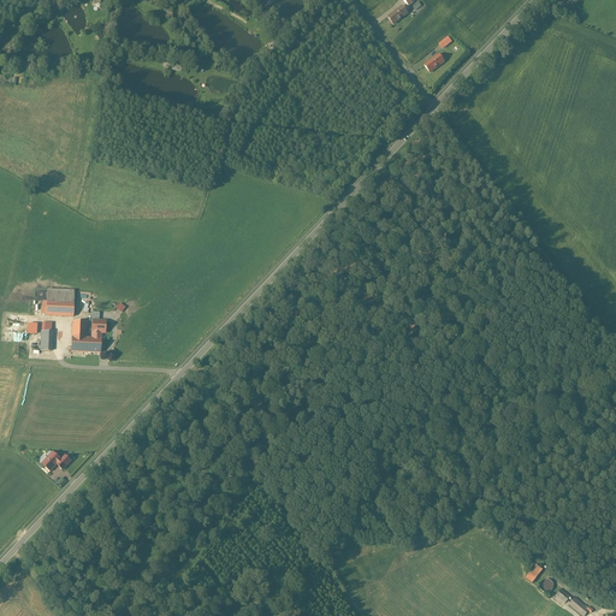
[(402,7),(388,18),(394,25),(407,15),(402,7)]
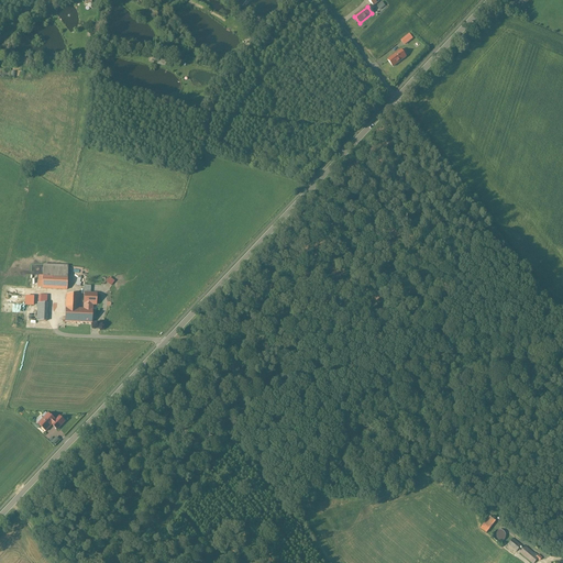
[(400,51),(388,61),(393,67),(406,57),(400,51)]
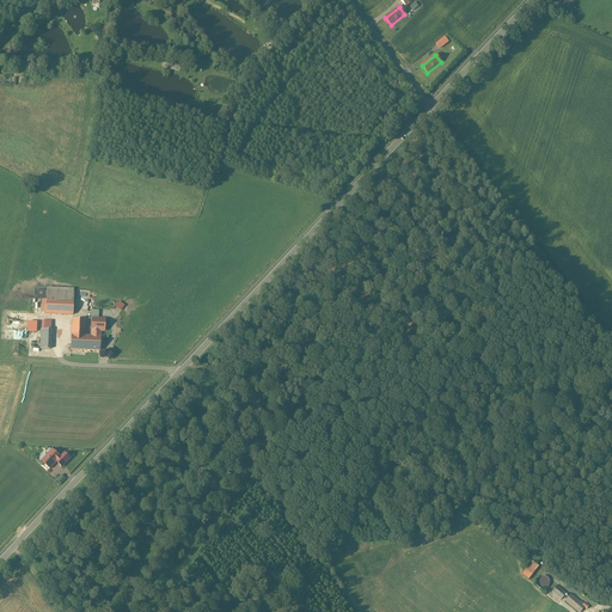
[(74,289),(47,288),(46,314),(73,316),(74,289)]
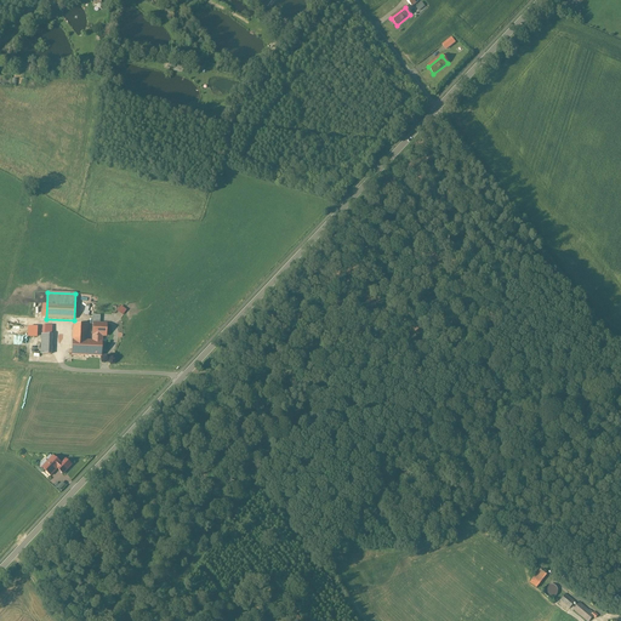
[(123,315),(126,311),(120,306),(117,311),(123,315)]
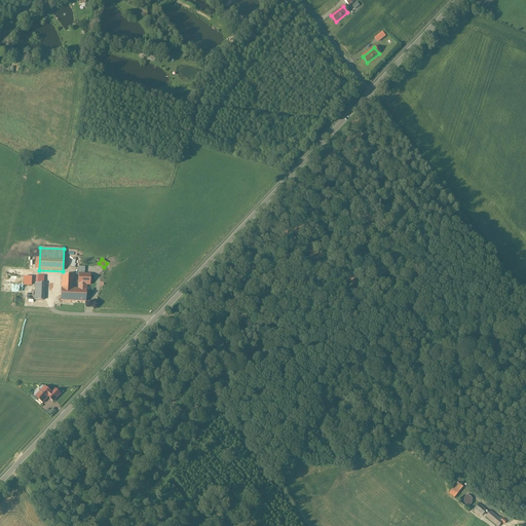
[(84,274),(79,274),(78,285),(79,285),(79,283),(86,283),(86,285),(89,285),(89,275),(84,274)]
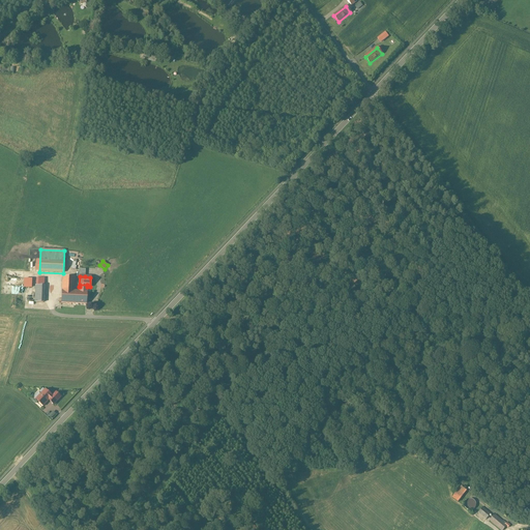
[(75,277),(62,277),(61,303),(86,304),(87,292),(87,287),(87,285),(80,285),(80,287),(79,291),(74,291),(75,277)]
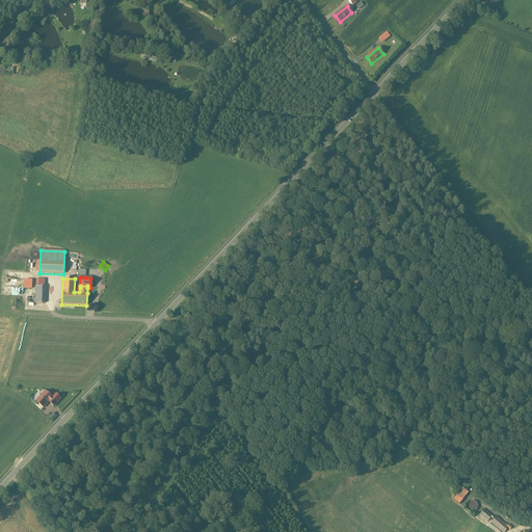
[(44,283),(36,283),(35,303),(44,303),(44,287),(44,283)]
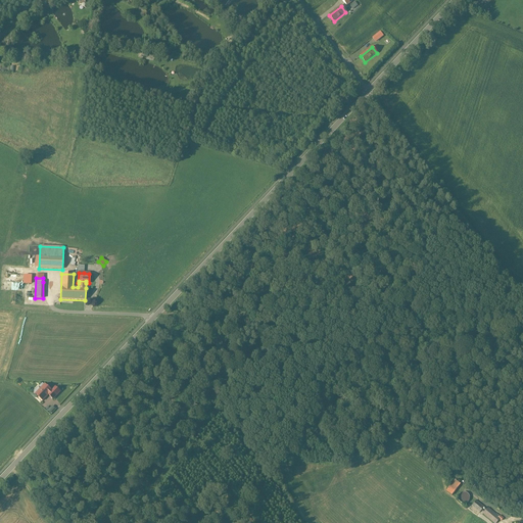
[(52,391),(45,384),(36,394),(43,400),(48,395),(53,399),(60,392),(55,387),(52,391)]
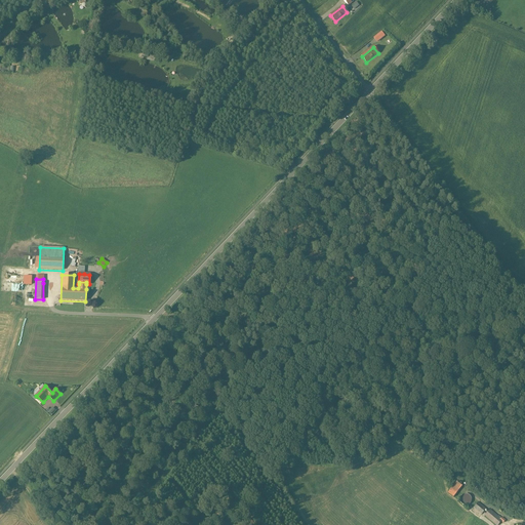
[(33,387),(28,393),(30,396),(36,390),(33,387)]
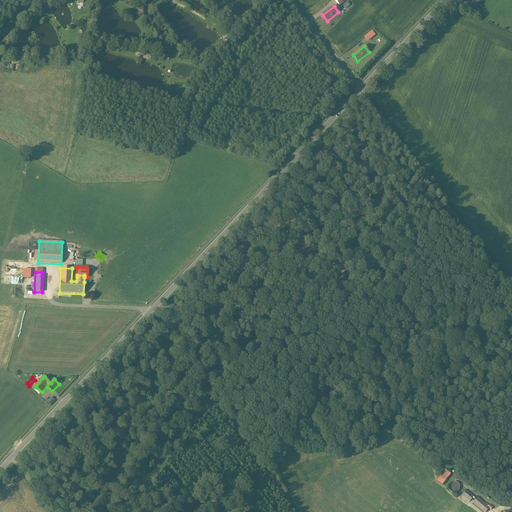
[(49,404),(54,400),(50,396),(46,401),(49,404)]
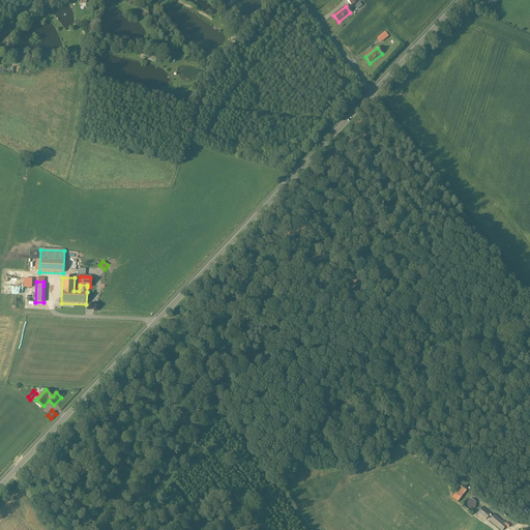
[(461,487),(452,498),(458,502),(467,491),(461,487)]
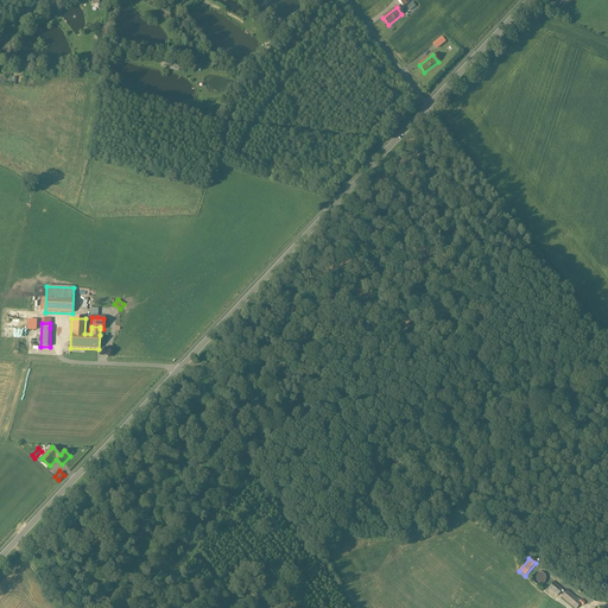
[(533,581),(534,583),(536,584),(538,586),(542,586),(544,584),(545,582),(546,580),(545,577),(544,575),(542,572),(539,572),(537,572),(534,574),(533,576),(533,578),(533,581)]
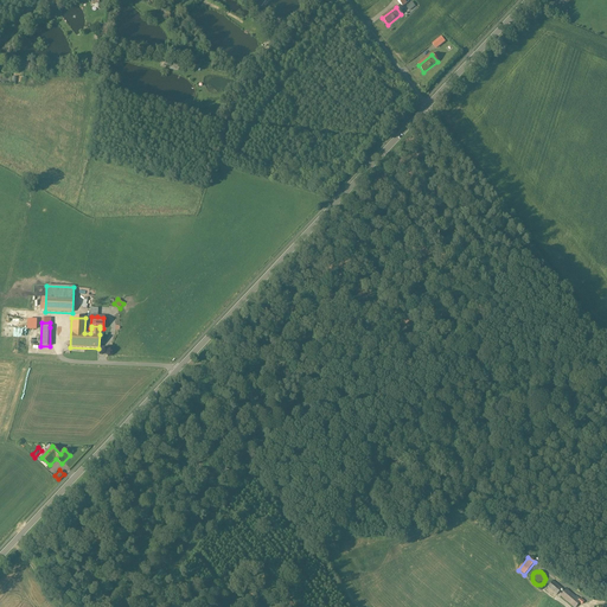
[(553,581),(548,587),(556,595),(562,589),(553,581)]
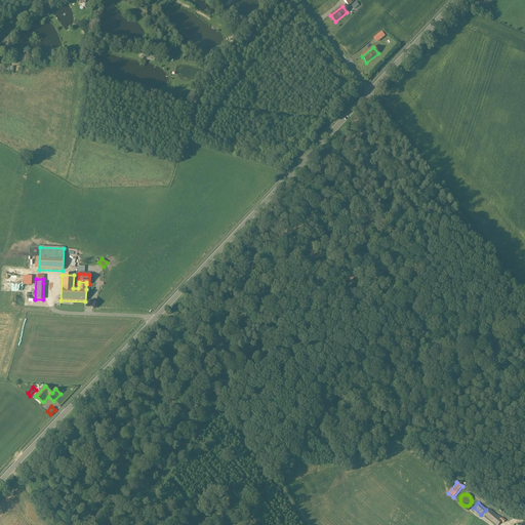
[(490,510),(485,516),(495,524),(498,524),(502,521),(490,510)]
